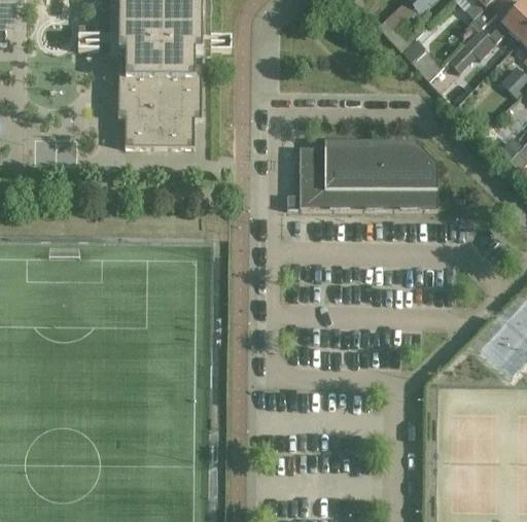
[(0,0),(0,2),(24,3),(24,0),(117,0),(117,118),(125,118),(125,147),(195,147),(195,118),(202,118),(202,0),(0,0)]
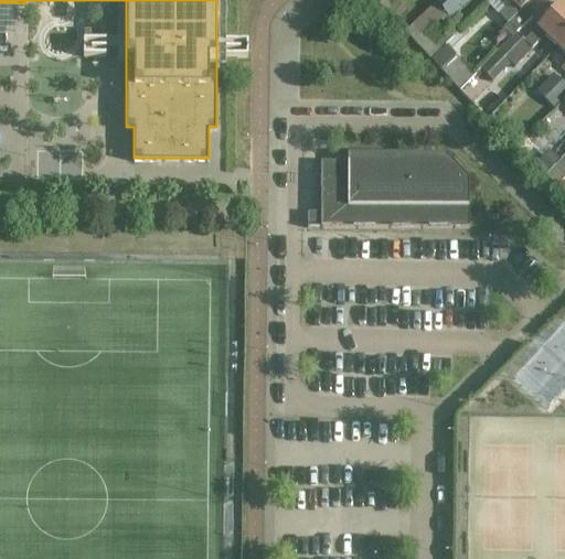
[(435,60),(450,44),(467,29),(457,19),(438,38),(430,38),(425,30),(439,15),(441,18),(450,19),(460,10),(456,6),(461,0),(434,0),(405,28),(435,60)]
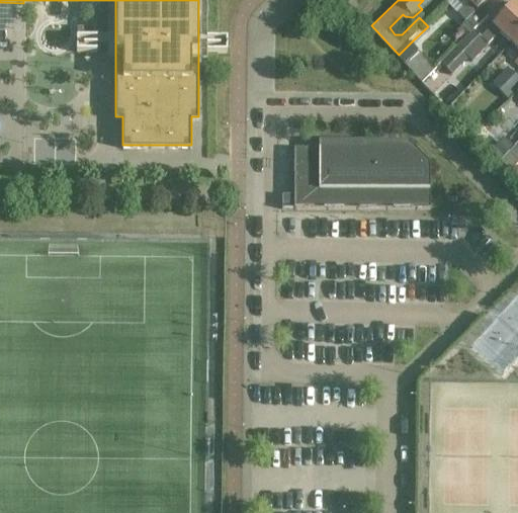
[(511,39),(517,31),(517,2),(515,0),(482,34),(473,26),(440,59),(452,71),(468,55),(472,58),(500,28),(511,39)]
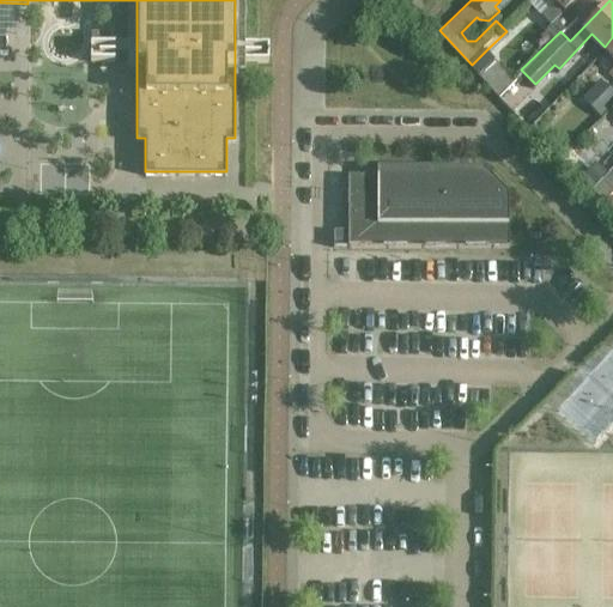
[(556,0),(544,12),(551,20),(546,25),(556,35),(577,13),(569,4),(572,0),(556,0)]
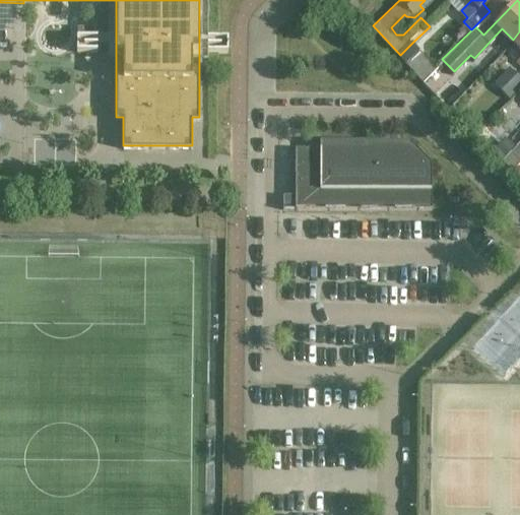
[(77,34),(76,49),(96,49),(96,41),(96,34),(81,34),(77,34)]
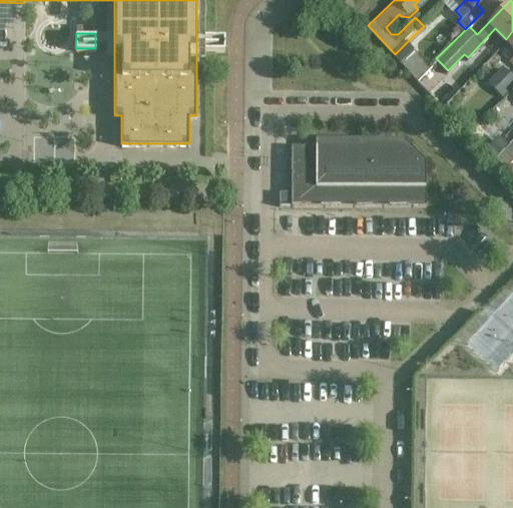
[(224,34),(204,34),(204,49),(224,49),(224,34)]
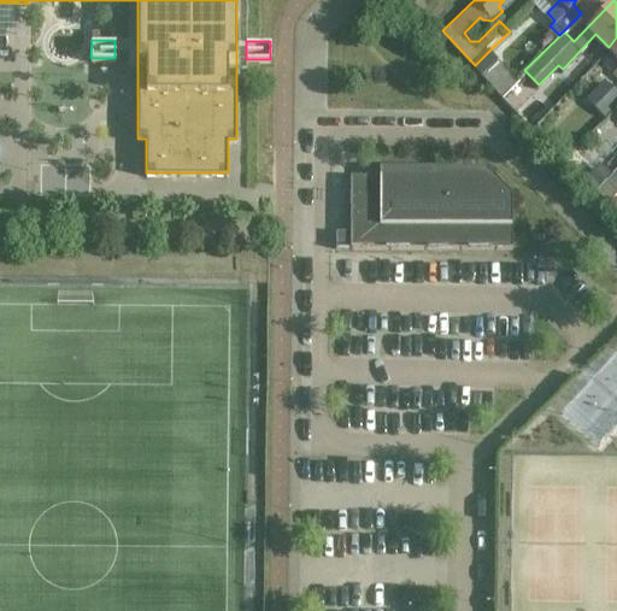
[(498,56),(492,48),(475,65),(501,93),(517,78),(497,57),(498,56)]
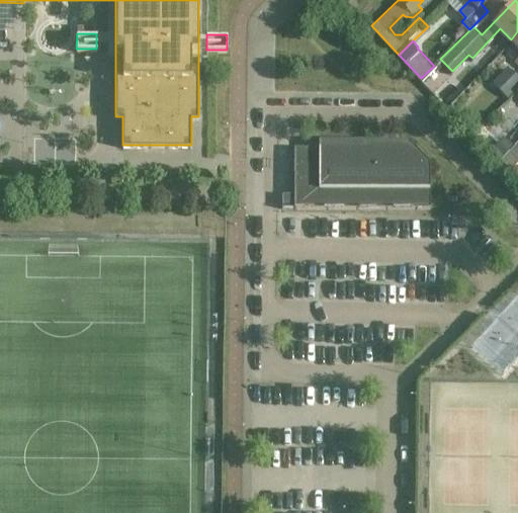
[(517,83),(517,73),(506,63),(492,79),(508,94),(517,83)]
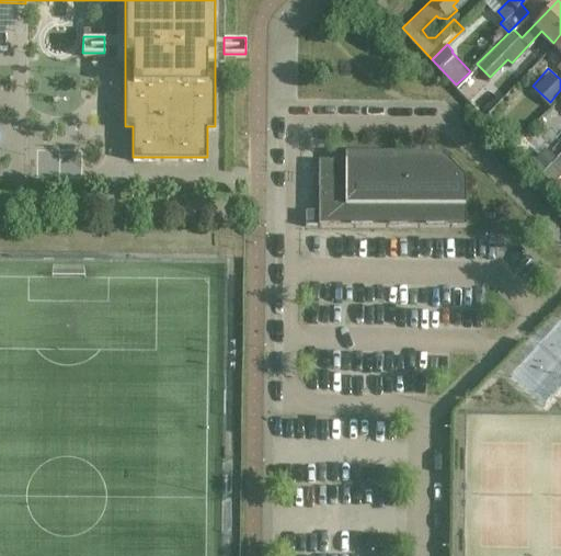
[(466,174),(442,150),(345,150),(345,157),(319,157),(319,224),(466,223),(466,174)]
